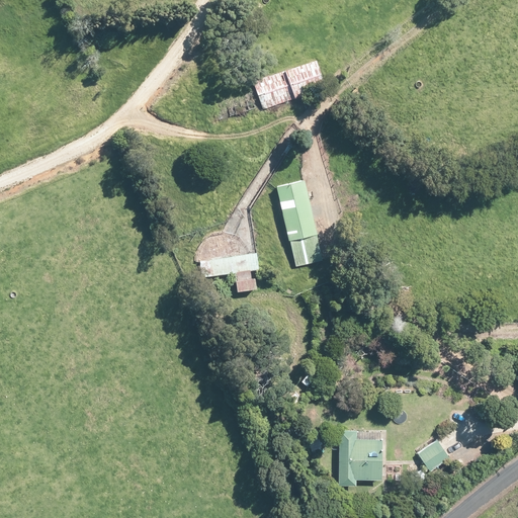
[(326,88),(316,60),(254,81),(263,109),(326,88)]
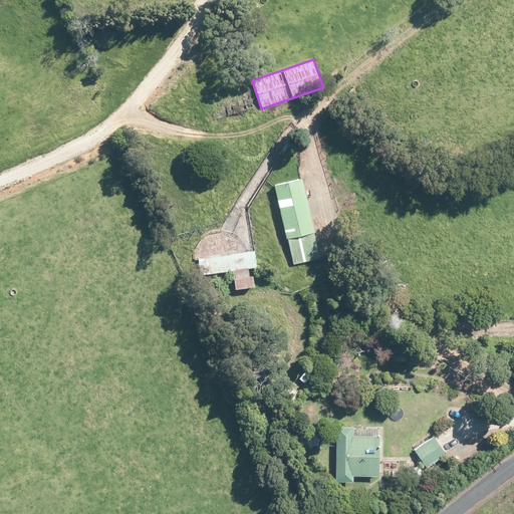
[(307,179),(276,185),(292,265),(324,258),(307,179)]
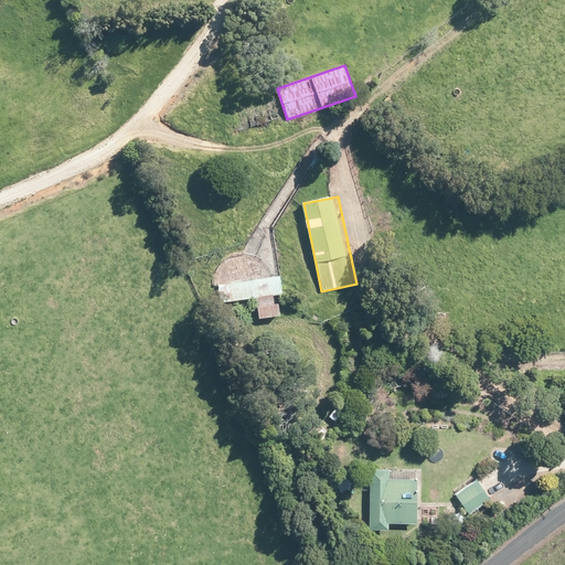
[(262,317),(279,313),(283,312),(281,304),(277,305),(275,295),(283,292),(279,274),(260,277),(257,259),(255,258),(254,257),(253,257),(251,256),(249,256),(247,255),(246,255),(244,255),(243,255),(241,255),(240,255),(237,255),(236,256),(234,256),(233,256),(232,257),(230,258),(228,258),(227,259),(226,260),(224,262),(223,263),(222,264),(221,265),(221,267),(220,268),(219,269),(217,272),(217,273),(216,275),(216,276),(216,278),(216,279),(216,281),(216,283),(220,283),(222,304),(258,298),(262,317)]
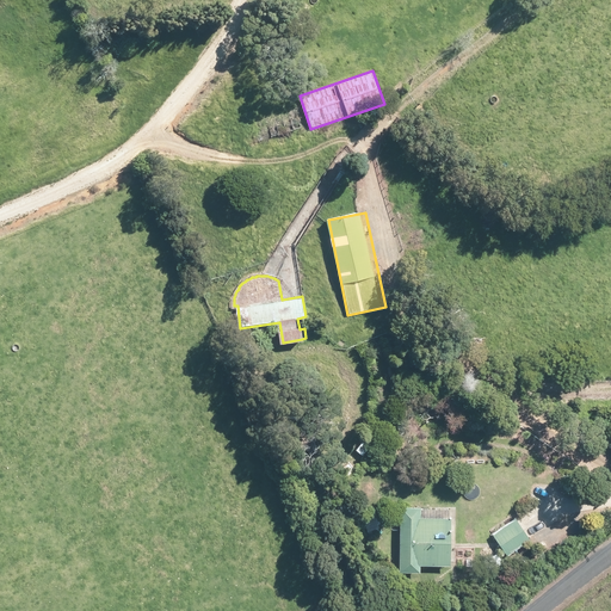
[(273,345),(265,337),(253,349),(263,357),(273,345)]
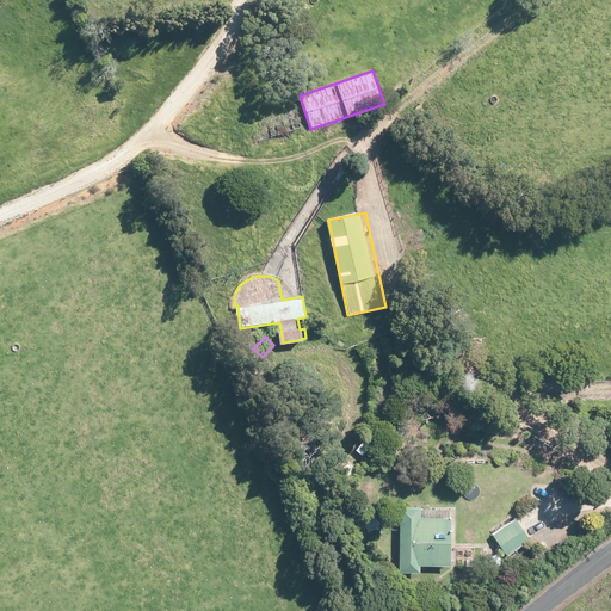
[(405,507),(402,572),(421,573),(423,567),(451,568),(455,510),(405,507)]
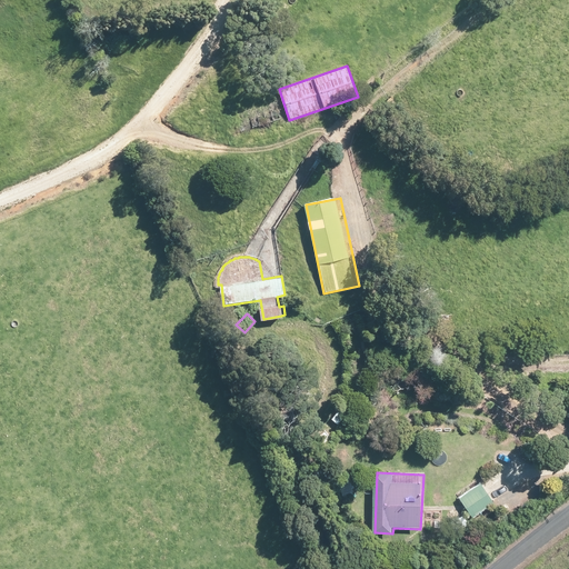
[(495,503),(481,483),(459,498),(473,518),(495,503)]
